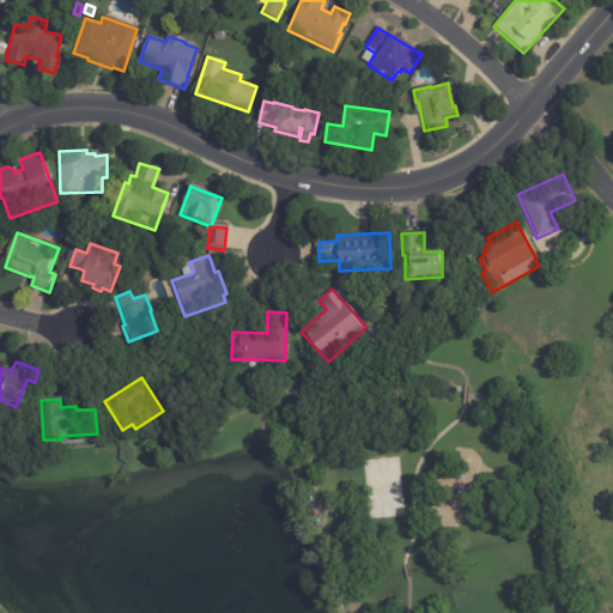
[(315,516),(311,505),(321,503),(323,514),(315,516)]
